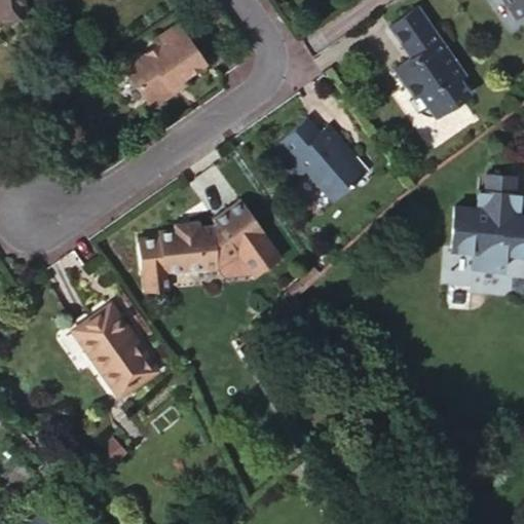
[(0,0),(0,20),(25,17),(22,0),(0,0)]
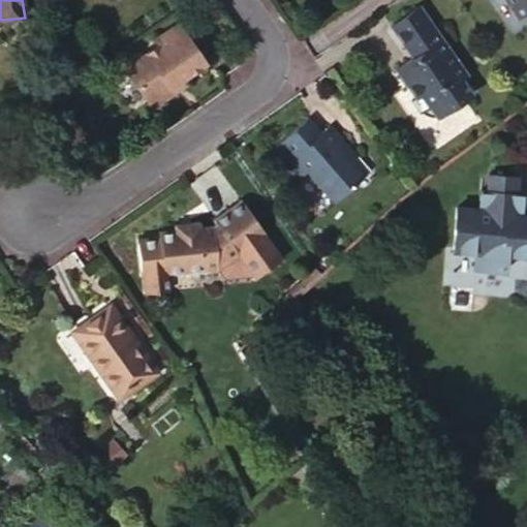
[(526,0),(507,0),(522,21),(526,18),(526,0)]
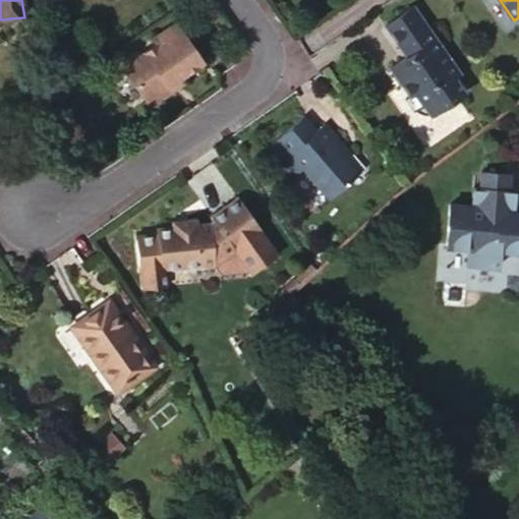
[(388,27),(403,49),(409,45),(415,54),(409,58),(393,69),(411,98),(408,101),(417,113),(425,107),(433,118),(468,94),(458,78),(462,75),(415,8),(388,27)]
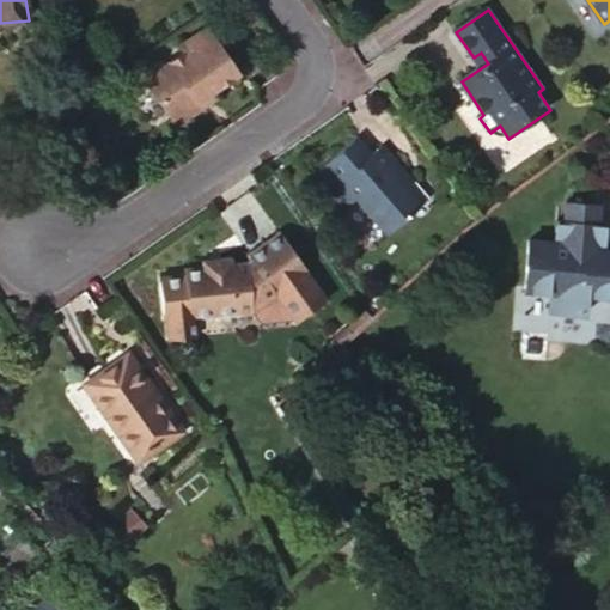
[(197,101),(213,90),(238,72),(207,26),(181,44),(188,54),(147,84),(176,124),(185,127),(200,117),(202,108),(197,101)]
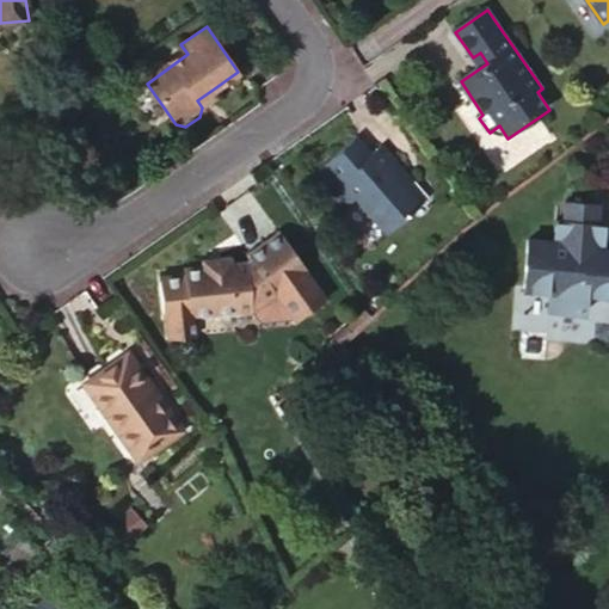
[(480,53),(473,57),(480,68),(487,63),(480,53)]
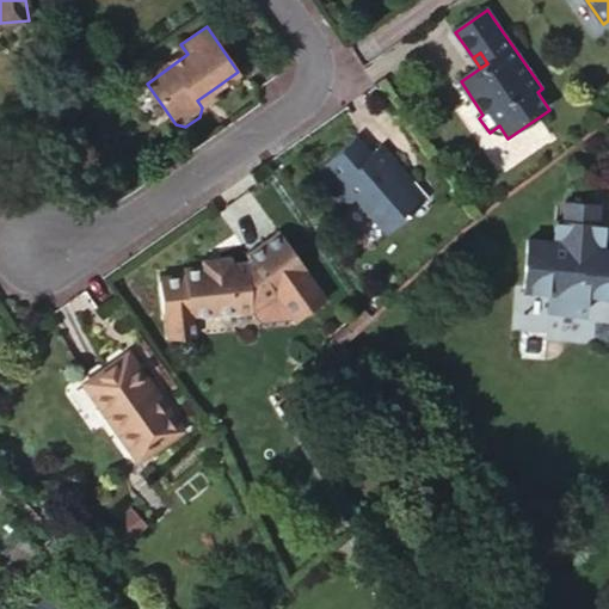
[(221,102),(213,90),(197,100),(202,108),(200,117),(221,102)]
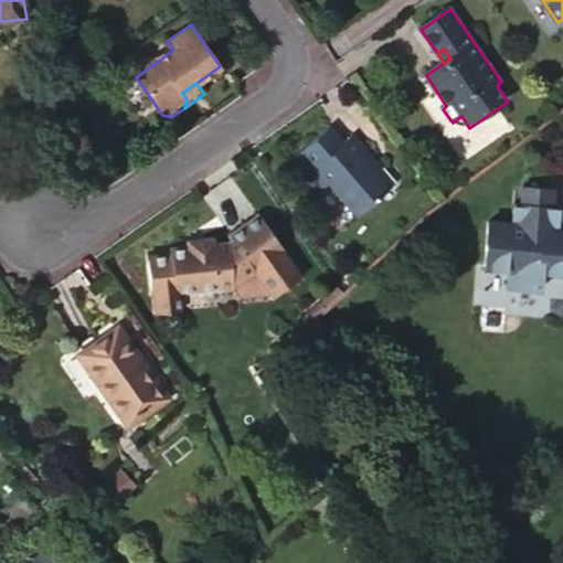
[(344,144),(331,127),(296,157),(310,173),(304,179),(319,197),(327,190),(353,222),(392,189),(378,173),(383,169),(353,136),(344,144)]
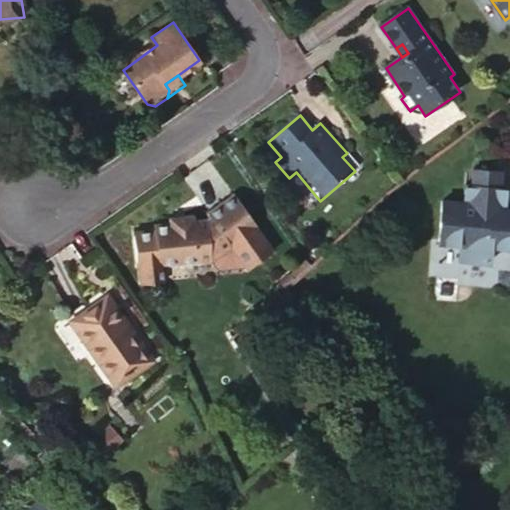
[(360,168),(347,153),(342,157),(355,171),(360,168)]
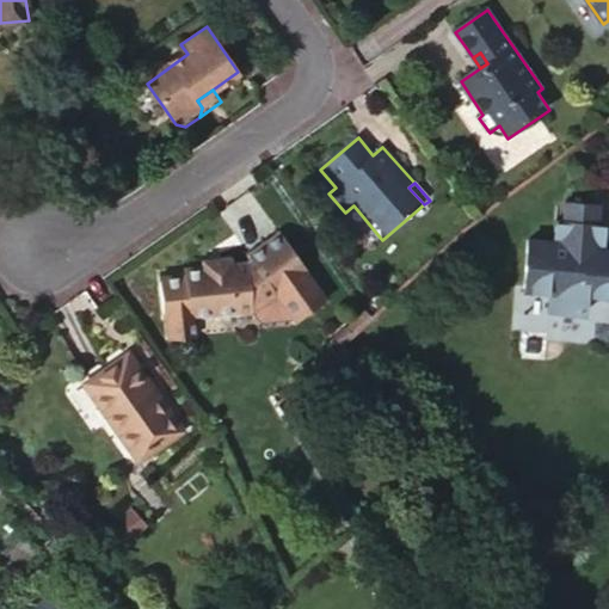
[(597,207),(565,204),(564,223),(555,223),(554,244),(528,243),(524,293),(549,295),(548,314),(583,317),(584,296),(608,299),(608,252),(602,252),(603,227),(595,227),(597,207)]
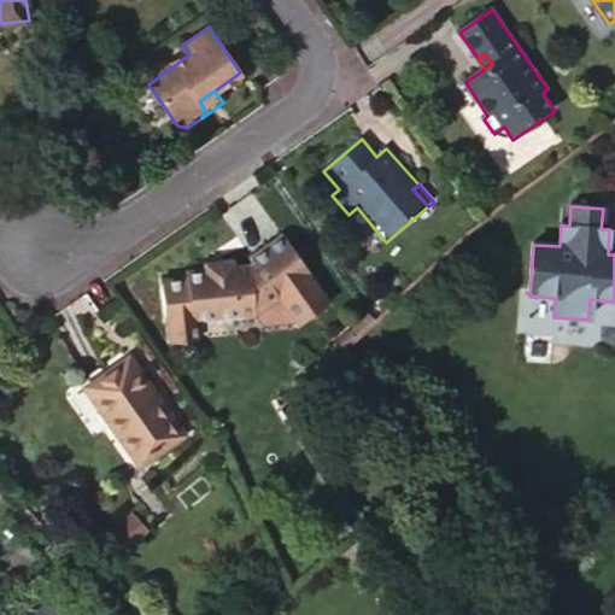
[(163,281),(167,323),(169,323),(171,343),(198,341),(197,322),(255,318),(255,317),(259,316),(282,306),(302,331),(333,309),(315,283),(282,236),(250,258),(253,264),(249,268),(236,269),(235,264),(205,265),(206,271),(188,273),(189,279),(163,281)]
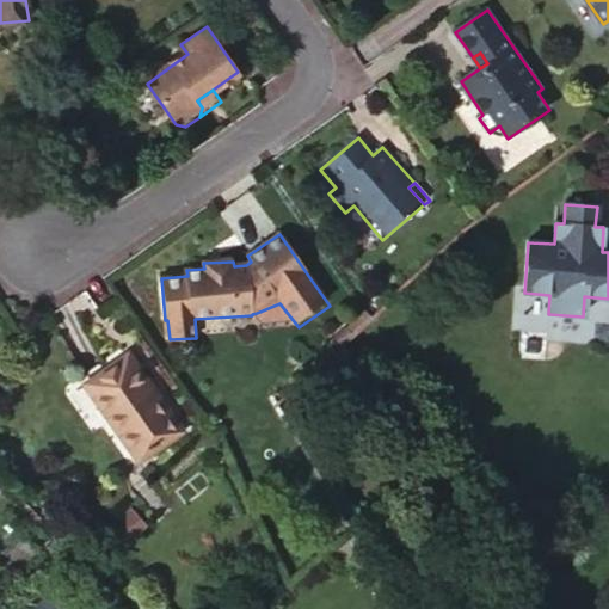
[(370,320),(364,314),(343,334),(348,339),(370,320)]
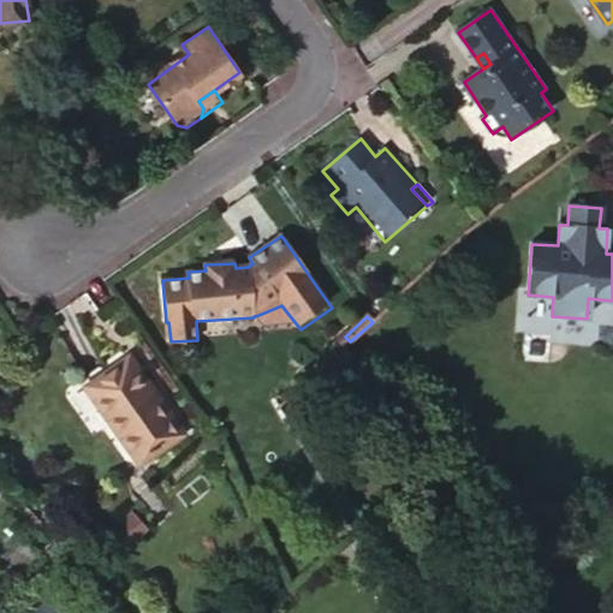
[(129,362),(99,382),(108,398),(95,408),(138,469),(182,439),(129,362)]
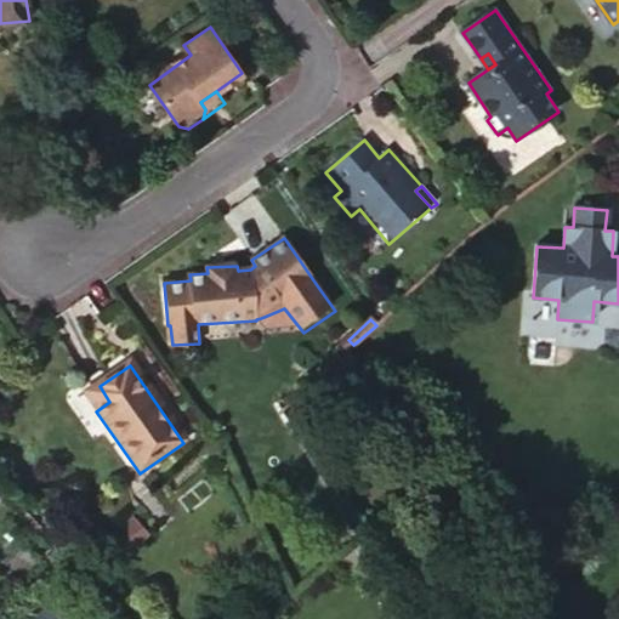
[(109,402),(100,386),(85,397),(96,412),(109,402)]
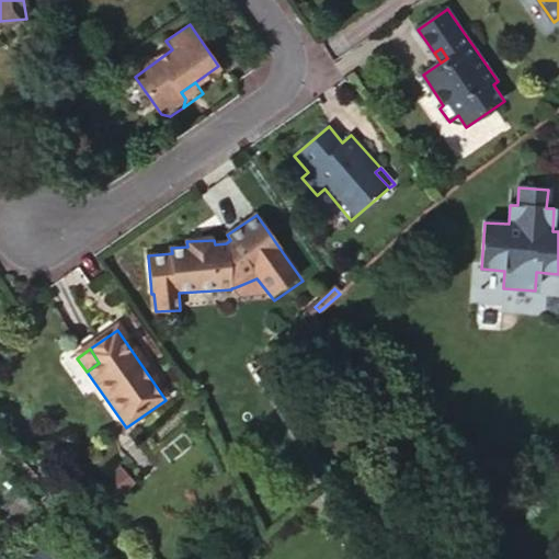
[(81,558),(64,536),(36,558),(81,558)]
